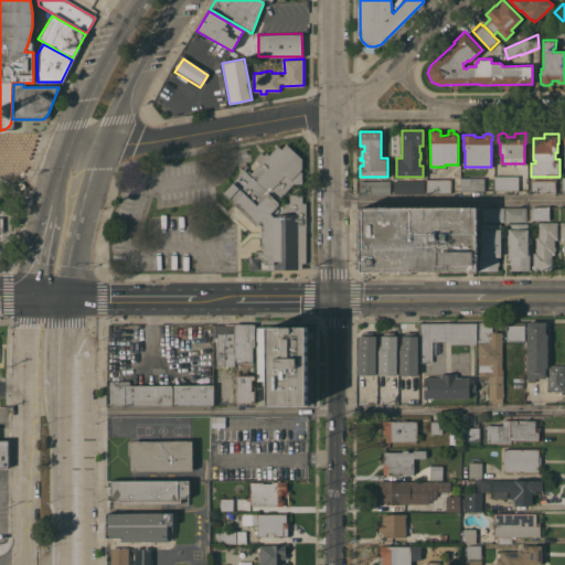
[(222,193),(256,161),(255,160),(260,153),(263,157),(266,153),(268,156),(275,150),(274,147),(276,146),(280,149),(285,145),(301,159),(302,169),(300,171),(302,172),(302,184),(294,184),(279,201),(281,203),(288,204),(289,195),(302,195),(302,203),(305,203),(306,264),(301,264),(301,270),(249,272),(249,265),(247,265),(247,259),(251,258),(251,253),(257,253),(260,253),(260,247),(259,247),(260,223),(256,226),(222,193)]
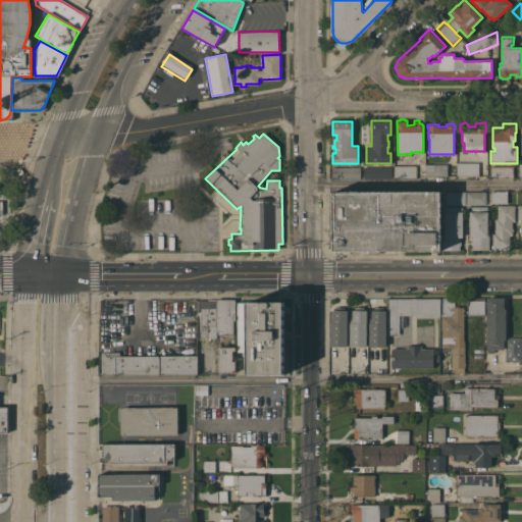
[(479,162),(479,174),(458,175),(458,162),(479,162)]
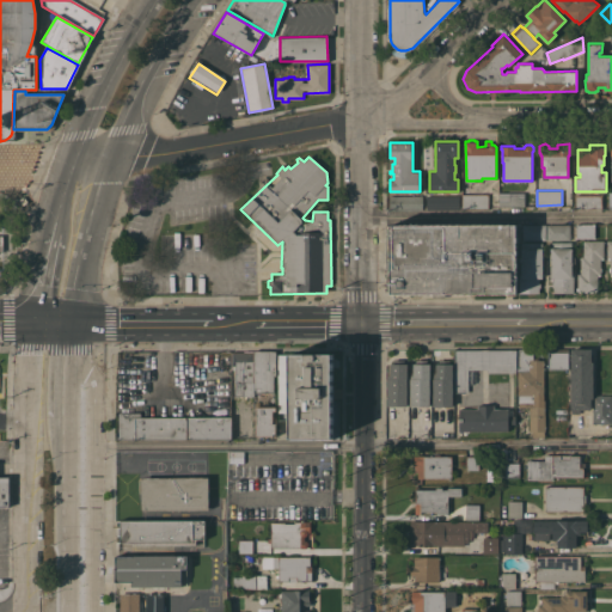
[(525,193),(525,206),(500,206),(500,193),(525,193)]
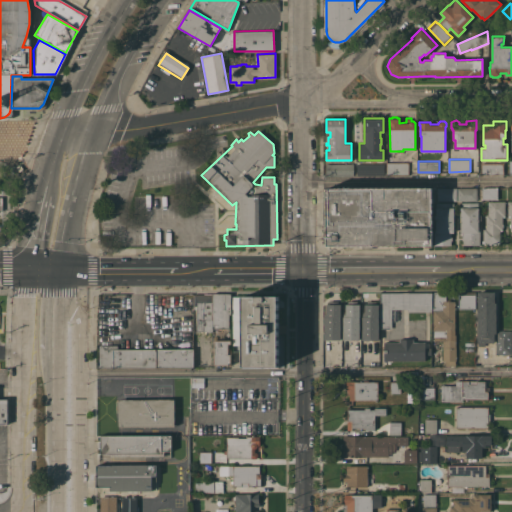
[(409,162),(409,173),(388,173),(388,162),(409,162)]
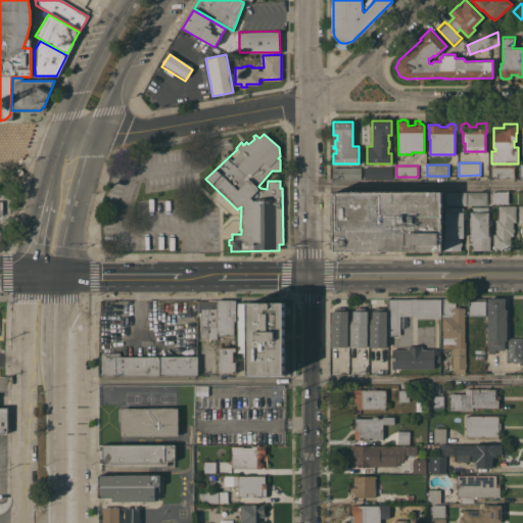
[(362,167),(362,179),(333,179),(333,167),(362,167)]
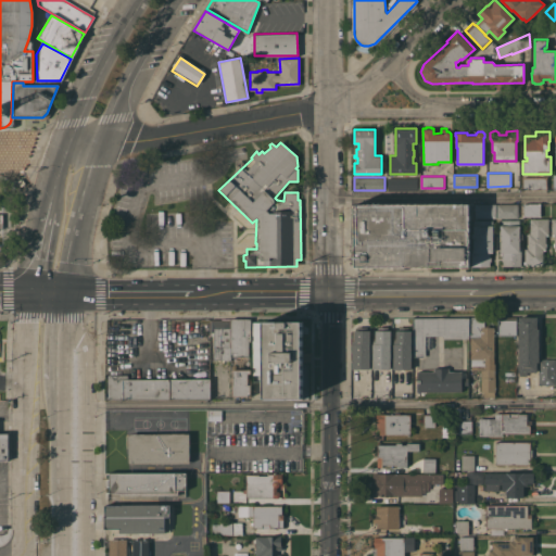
[(417,177),(417,189),(388,189),(388,177),(417,177)]
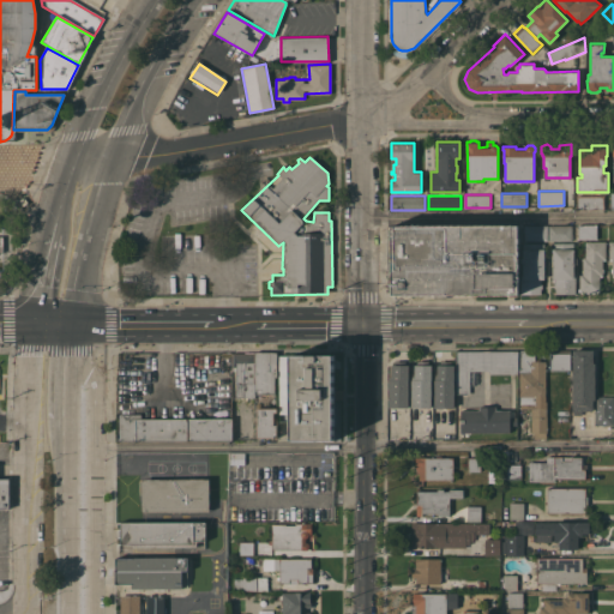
[(603,196),(603,209),(577,209),(577,196),(603,196)]
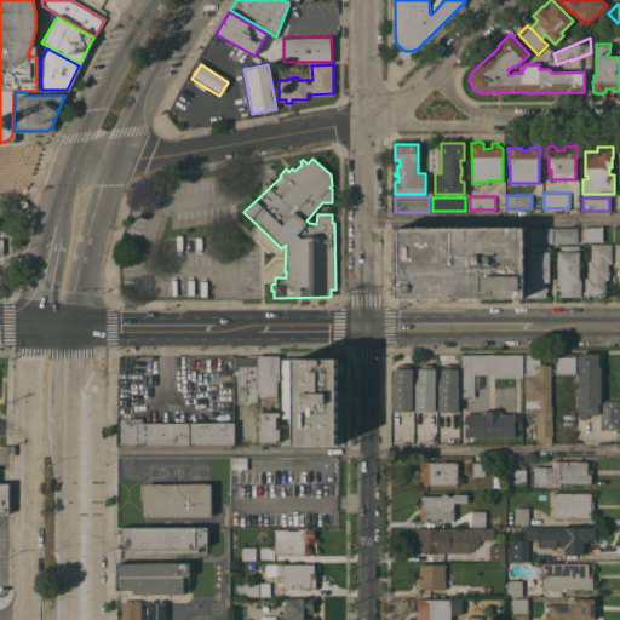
[(523,227),(523,297),(395,297),(395,228),(523,227)]
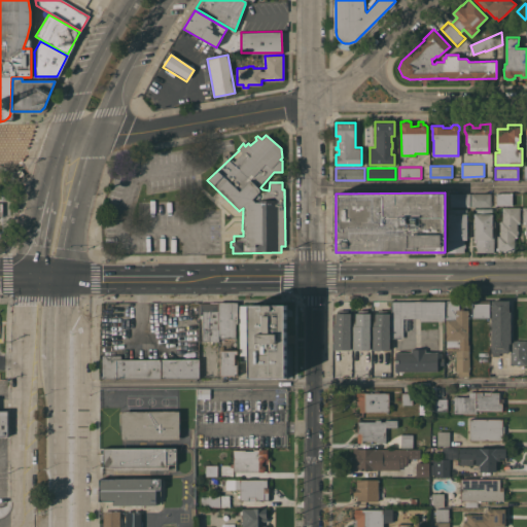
[(470,192),(470,206),(450,206),(450,192),(470,192)]
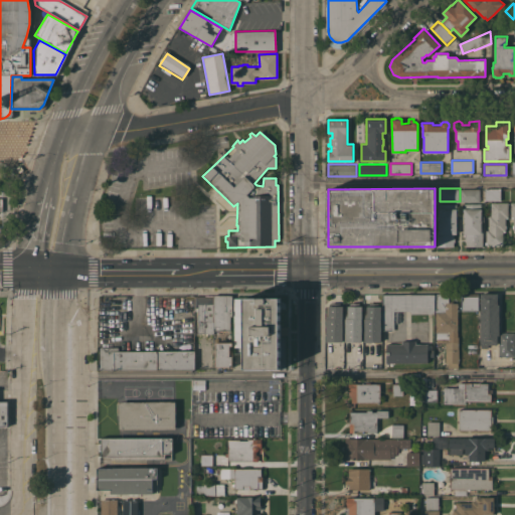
[(480,188),(480,201),(462,201),(462,188),(480,188)]
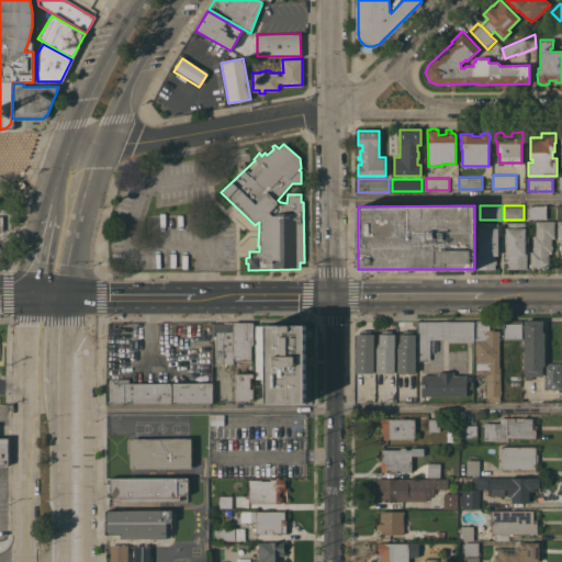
[(546,205),(546,218),(530,218),(530,205),(546,205)]
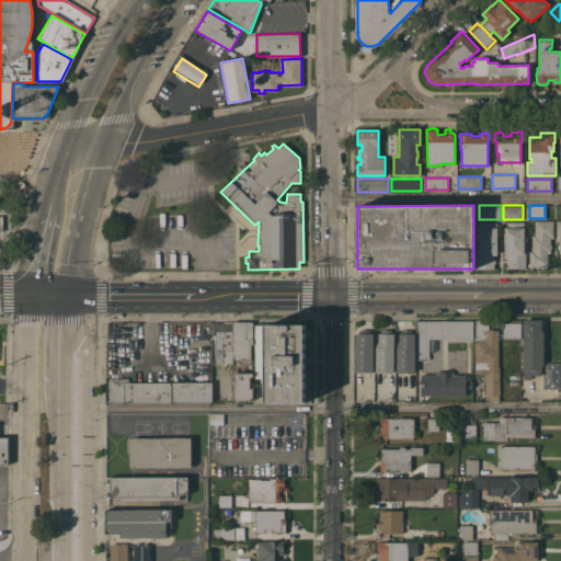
[(535,220),(553,220),(553,237),(550,237),(551,243),(551,244),(551,248),(550,249),(551,251),(550,251),(550,252),(548,252),(548,266),(545,266),(545,267),(540,267),(540,266),(539,266),(539,267),(536,267),(536,266),(533,266),(533,267),(530,267),(530,266),(529,266),(529,250),(533,250),(533,235),(535,235),(535,220)]
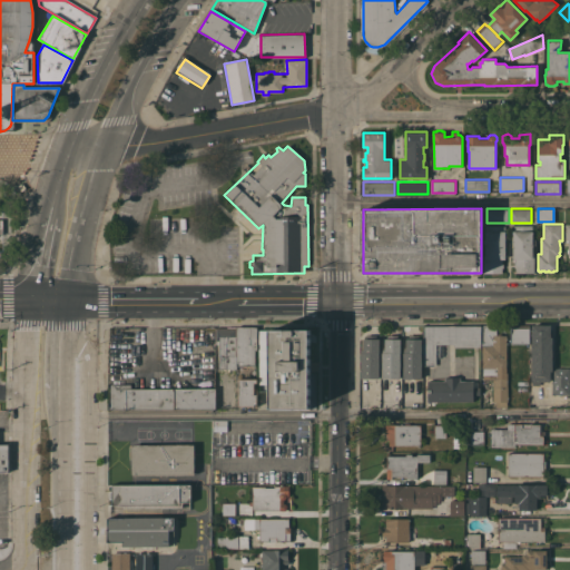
[(505,234),(507,234),(507,246),(505,246),(505,258),(502,258),(502,263),(503,263),(503,267),(502,267),(502,272),(483,273),(483,254),(485,254),(485,243),(483,243),(483,239),(485,239),(485,225),(505,225),(505,234)]
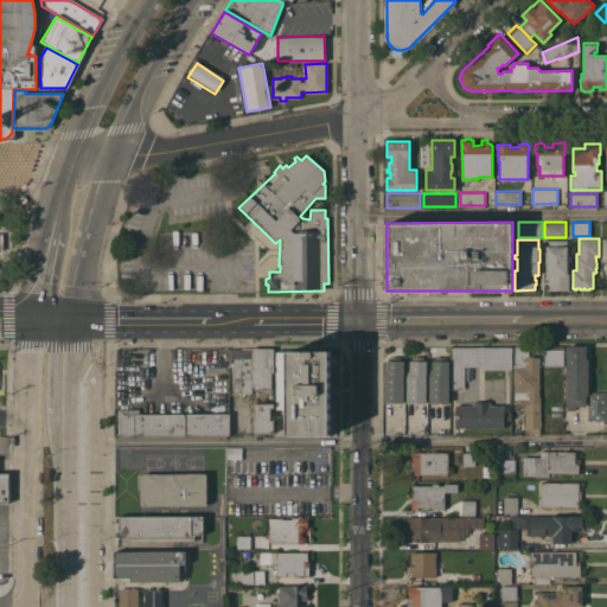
[(547,240),(567,240),(567,255),(570,255),(570,260),(567,260),(567,270),(569,270),(569,289),(549,289),(549,285),(548,285),(548,280),(549,280),(549,275),(545,275),(547,240)]
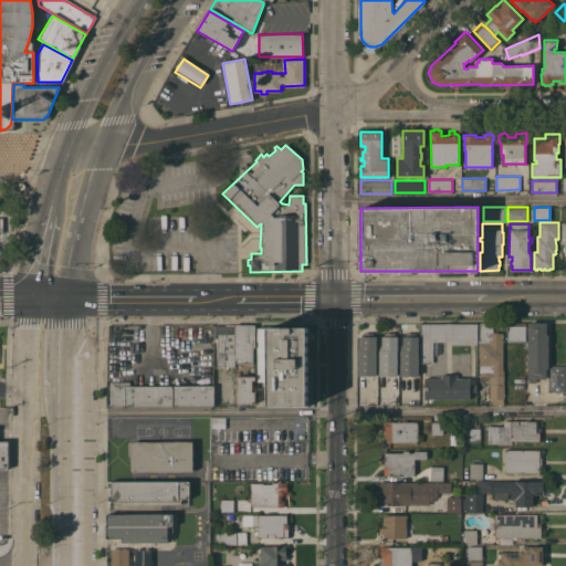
[(477,323),(478,344),(451,344),(451,341),(433,342),(433,362),(421,362),(421,324),(477,323)]
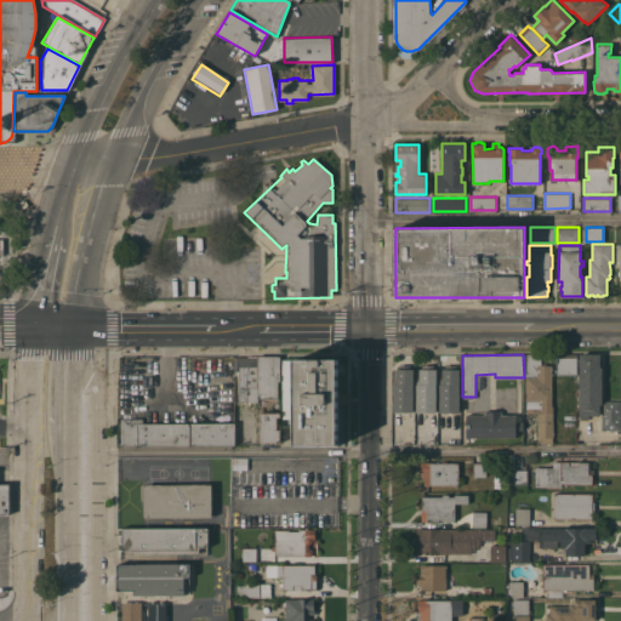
[(552,405),(553,405),(553,437),(552,437),(552,443),(540,443),(540,437),(537,437),(537,412),(527,412),(527,400),(525,400),(525,376),(525,372),(527,372),(527,355),(541,354),(541,364),(552,364),(552,405)]
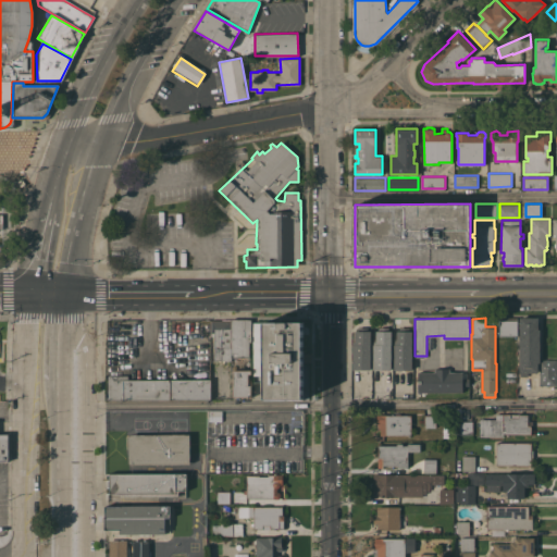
[(498,335),(498,318),(517,318),(517,335),(498,335)]
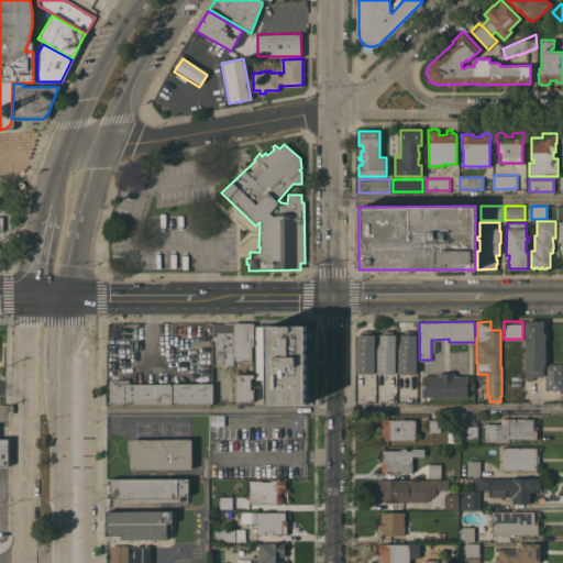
[(525,321),(543,321),(543,332),(545,332),(545,363),(562,363),(562,389),(544,389),(544,371),(543,371),(543,376),(533,376),(533,381),(527,381),(527,376),(525,376),(525,321)]
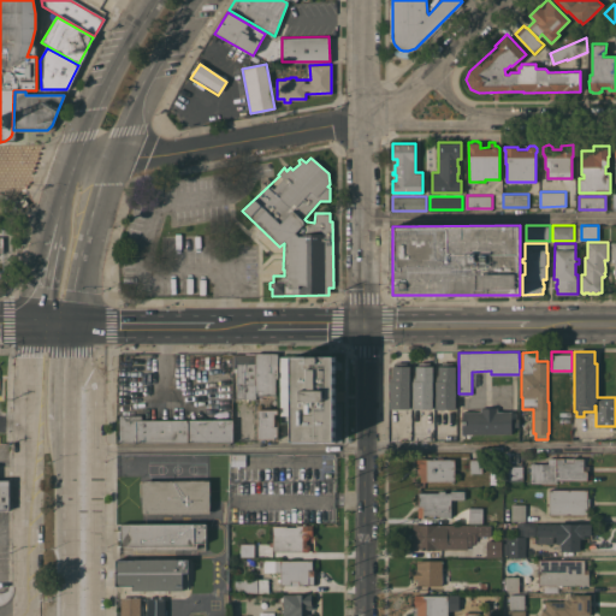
[(256,395),(255,395),(255,397),(237,397),(237,371),(235,371),(235,354),(255,354),(255,353),(256,353),(256,395)]
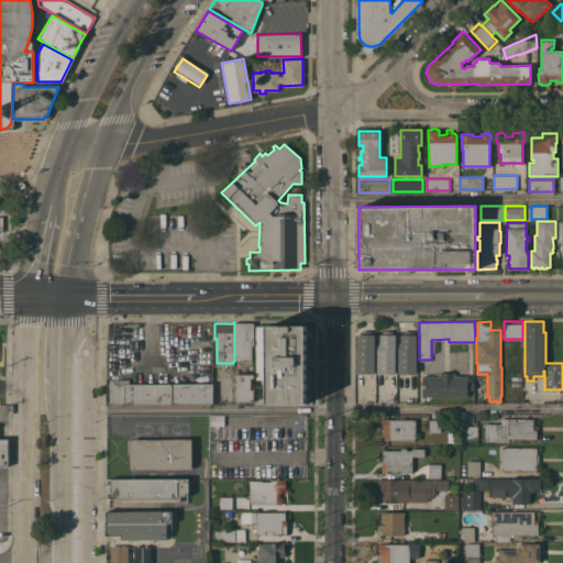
[(254,322),(254,344),(252,344),(252,361),(234,361),(234,322),(254,322)]
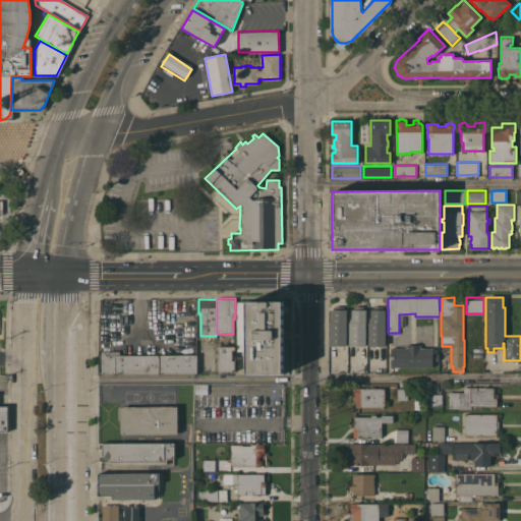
[(283,372),(246,372),(246,350),(236,350),(236,302),(246,302),(246,301),(283,301),(283,372)]
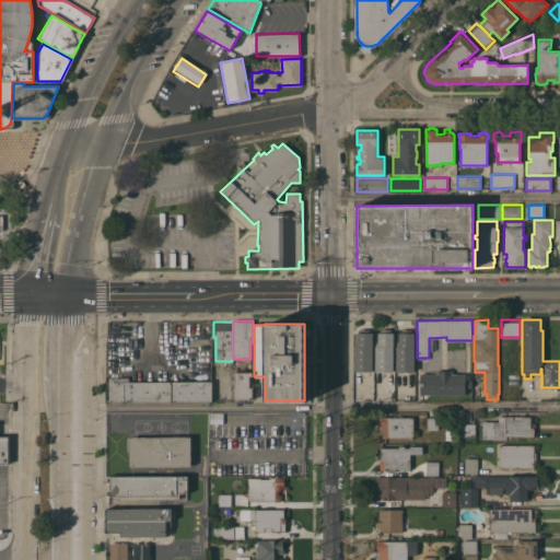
[(372,371),(354,371),(354,342),(358,342),(358,331),(359,331),(359,328),(371,328),(371,331),(372,331),(372,371)]
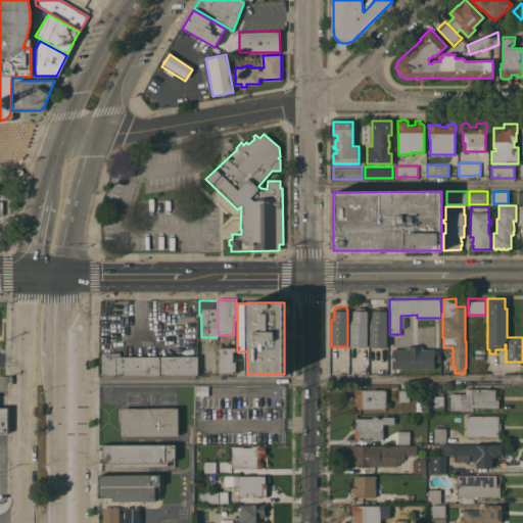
[(387,346),(370,346),(370,323),(371,323),(371,320),(373,320),(373,310),(375,310),(375,306),(385,306),(385,311),(387,311),(387,346)]
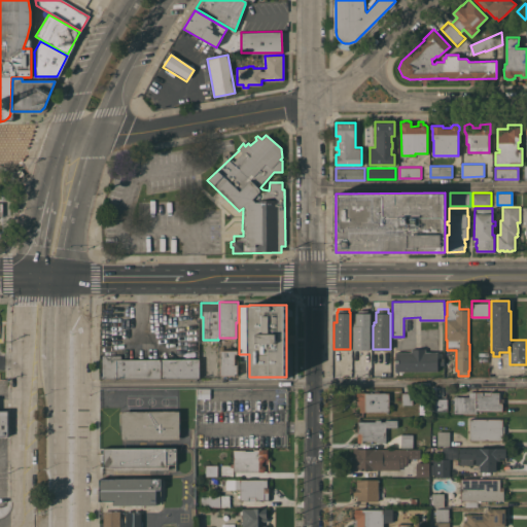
[(370,349),(353,349),(353,325),(354,325),(354,322),(355,322),(355,312),(370,312),(370,349)]
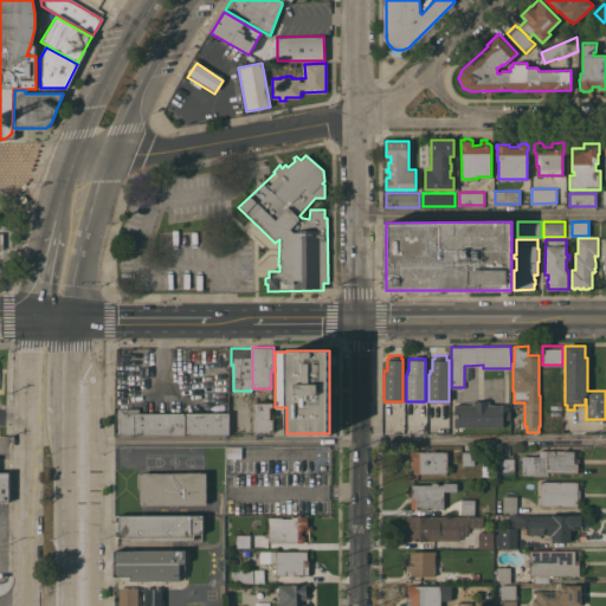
[(455,426),(455,405),(474,405),(474,400),(489,400),(489,404),(503,404),(503,411),(510,411),(510,419),(503,419),(503,426),(455,426)]
